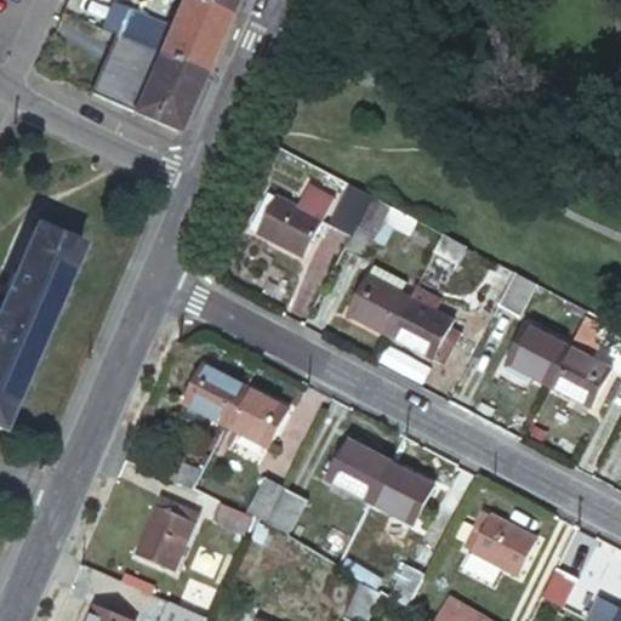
[(203,72),(229,13),(198,0),(182,0),(171,27),(127,10),(117,34),(203,72)]
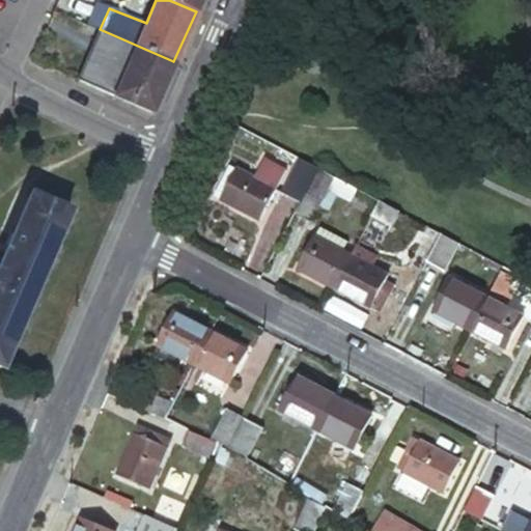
[(169,0),(196,11),(200,0),(169,0)]
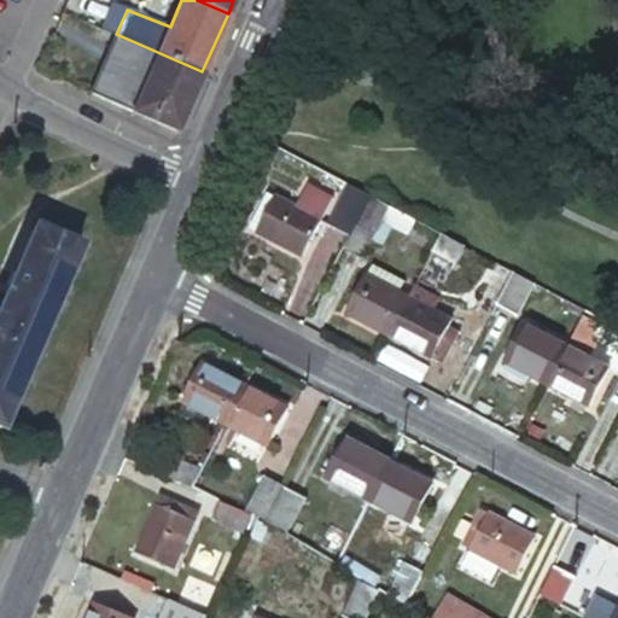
[(176,130),(202,71),(116,34),(91,94),(176,130)]
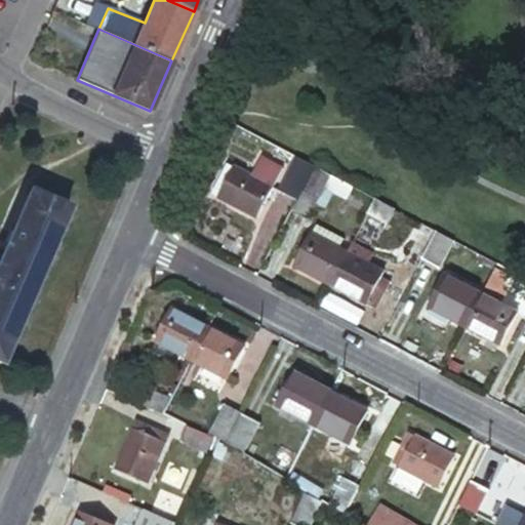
[(296,197),(314,163),(297,154),(289,170),(266,158),(257,174),(236,163),(220,194),(258,214),(274,186),(296,197)]
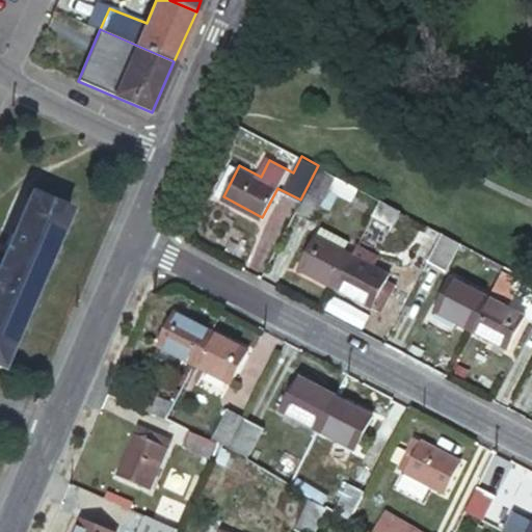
[(333,174),(318,165),(300,200),(295,211),(309,218),(321,192),(333,174)]
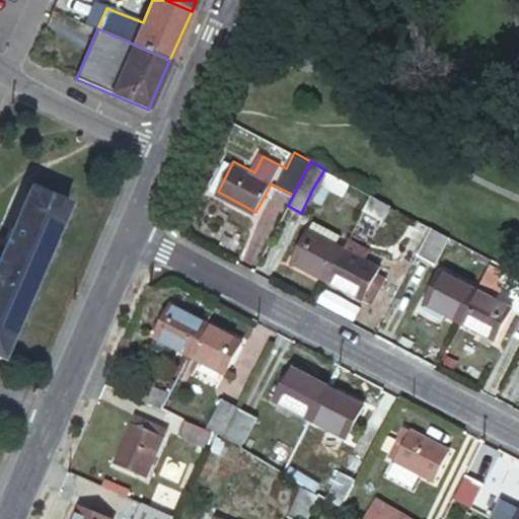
[(364,208),(371,194),(324,169),(313,188),(361,214),(364,208)]
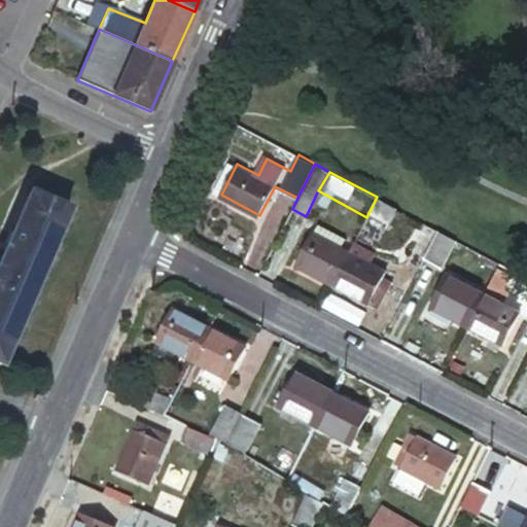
[(29,188),(0,255),(0,269),(35,285),(69,206),(29,188)]
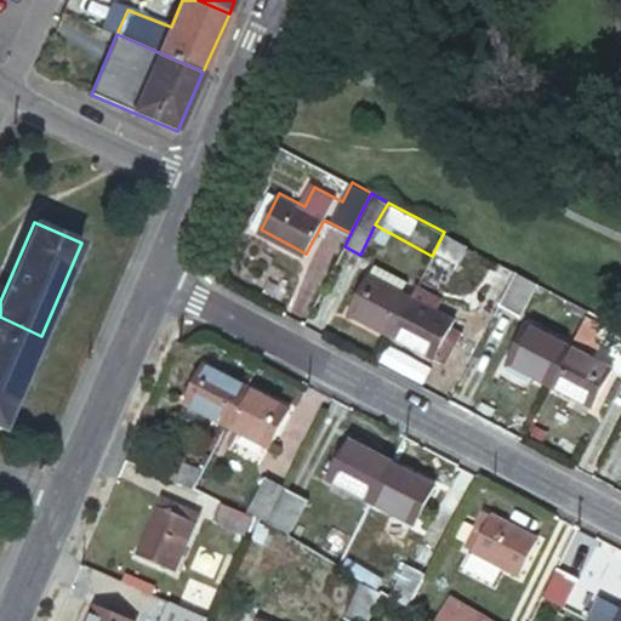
[(468,245),(444,232),(436,249),(459,261),(468,245)]
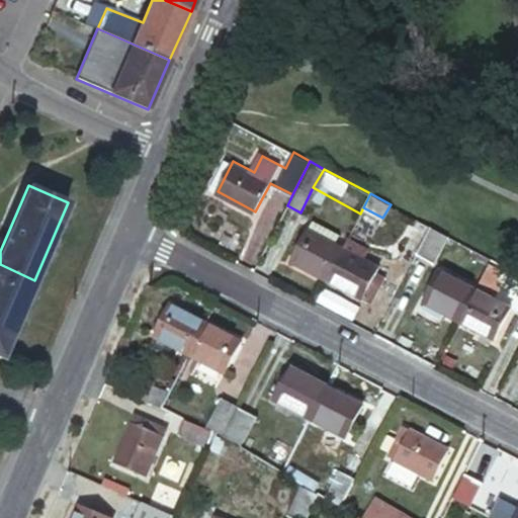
[(293,260),(327,277),(343,246),(337,244),(342,233),(317,219),(293,260)]
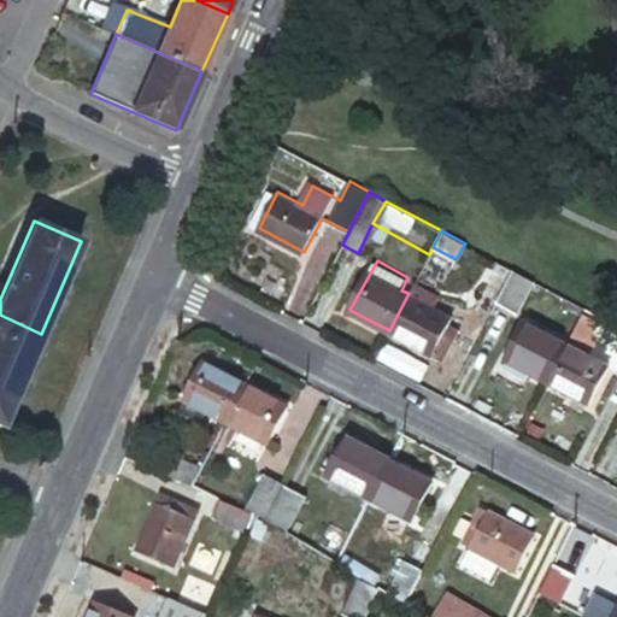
[(535,281),(515,269),(498,300),(519,311),(535,281)]
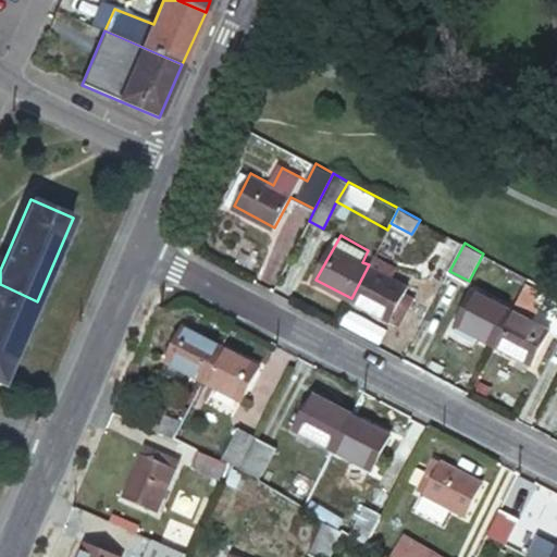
[(386,263),(381,272),(392,277),(396,268),(386,263)]
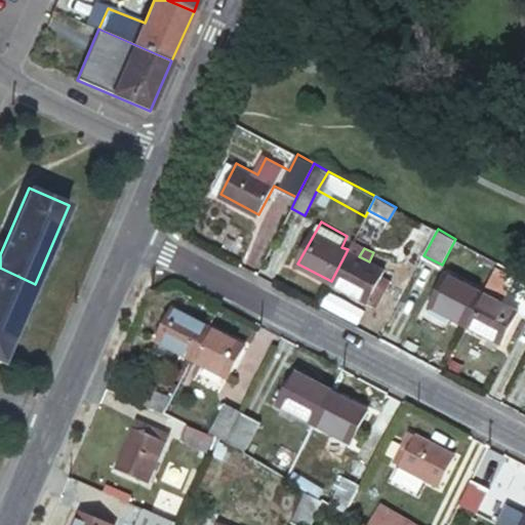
[(348,249),(331,281),(376,306),(393,274),(369,261),(359,256),(348,249)]
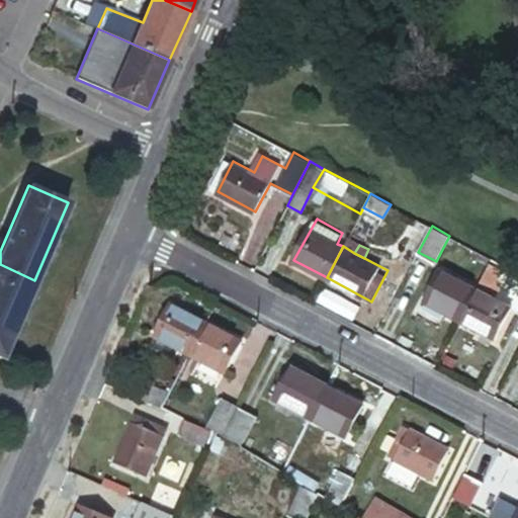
[(478,287),(460,320),(495,339),(513,307),(496,297),(501,288),(496,285),(504,268),(491,262),(478,287)]
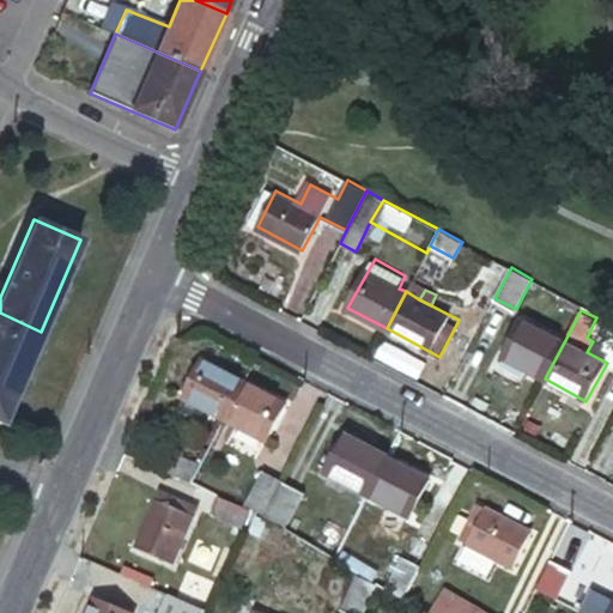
[(41,332),(0,313),(0,422),(0,423),(41,332)]
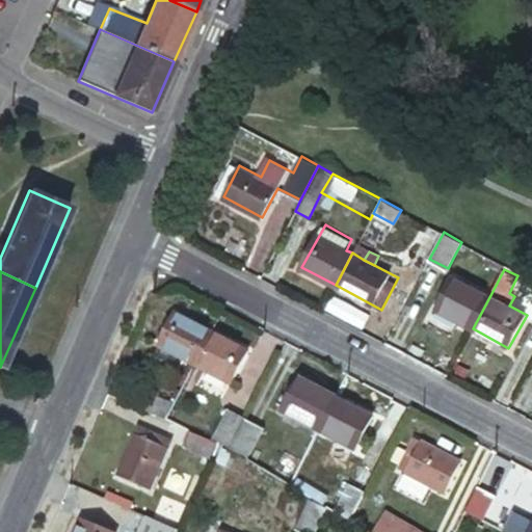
[(435,310),(473,328),(490,295),(454,276),(435,310)]
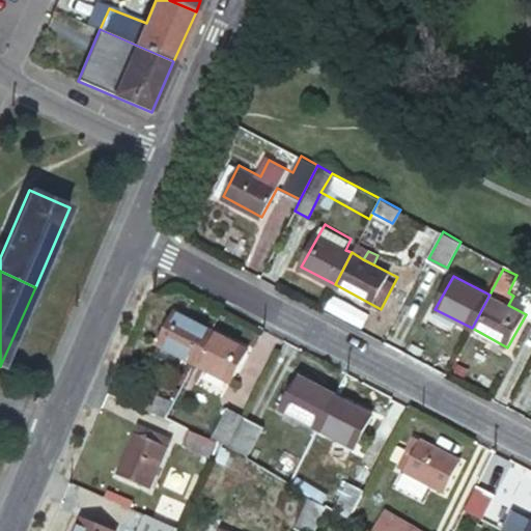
[(194,362),(212,329),(176,309),(159,342),(194,362)]
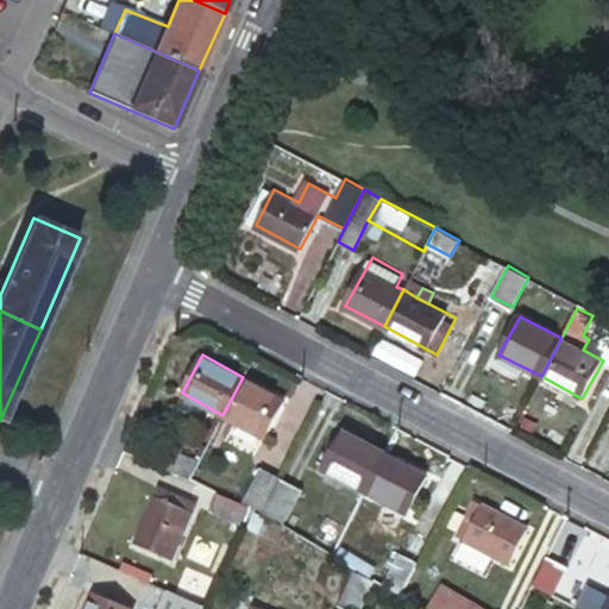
[(284,400),(243,377),(223,415),(264,438),(284,400)]
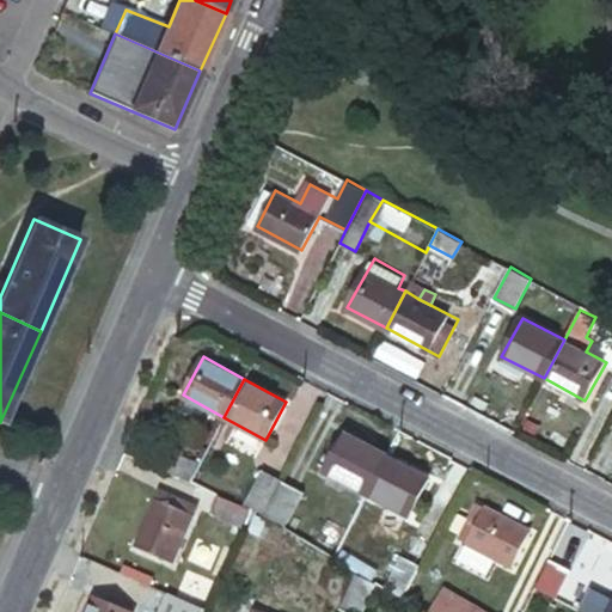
[(324,470),(366,493),(386,453),(346,432),(324,470)]
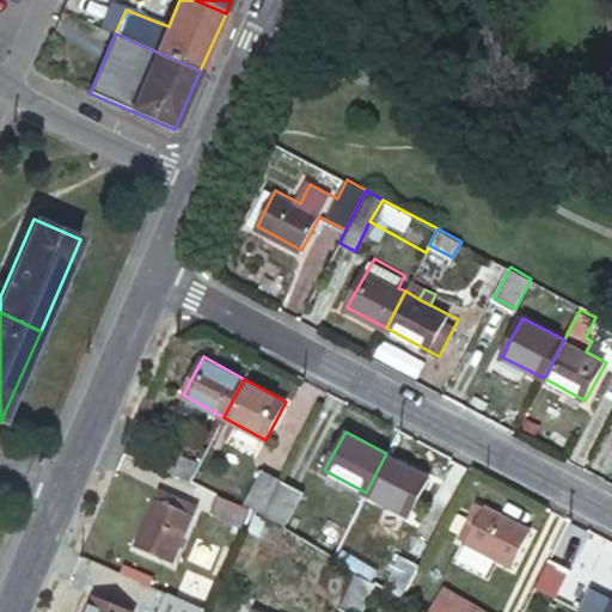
[(191,482),(199,465),(165,451),(158,467),(191,482)]
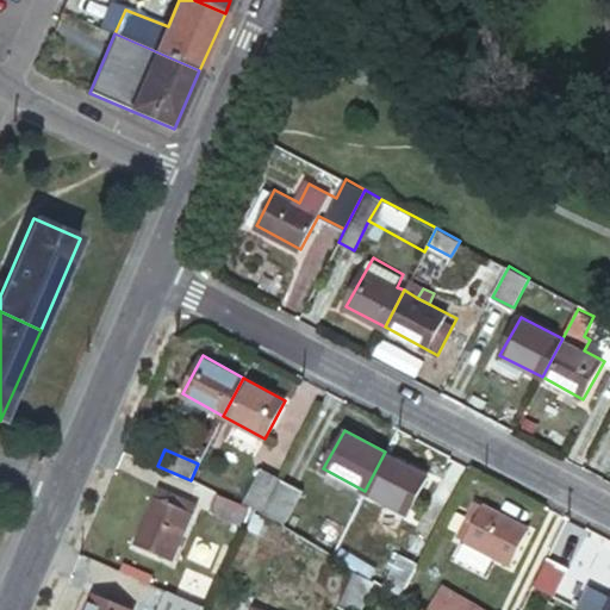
[(385,452),(365,491),(408,514),(428,475),(385,452)]
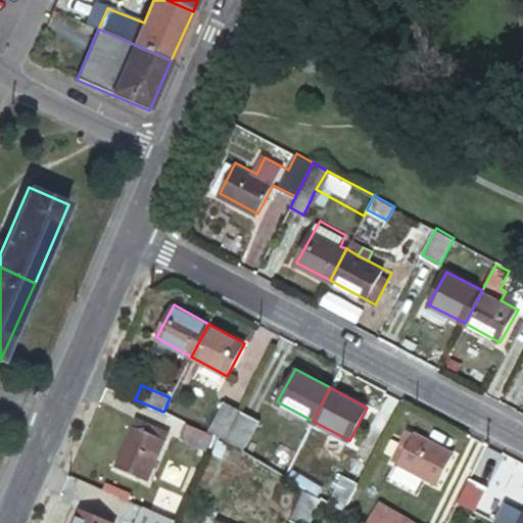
[(209,430),(225,439),(241,409),(227,401),(209,430)]
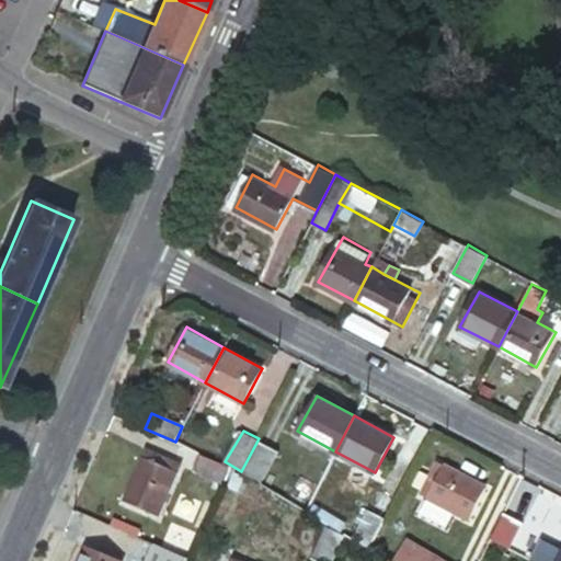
[(259,438),(241,471),(261,481),(278,449),(259,438)]
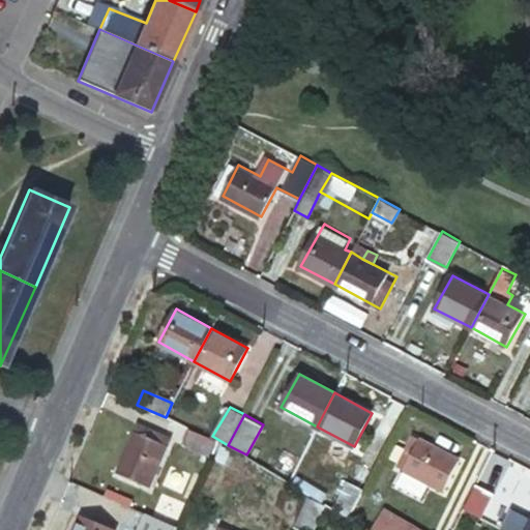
[(139,427),(137,432),(166,445),(169,439),(139,427)]
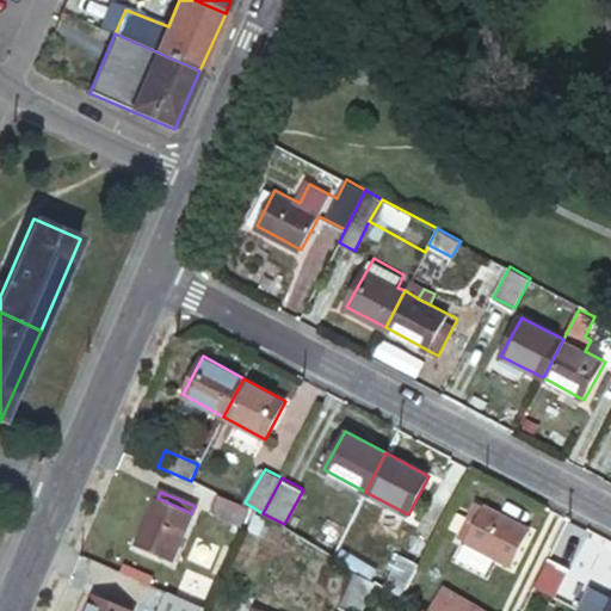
[(247,511),(217,493),(208,511),(240,528),(247,511)]
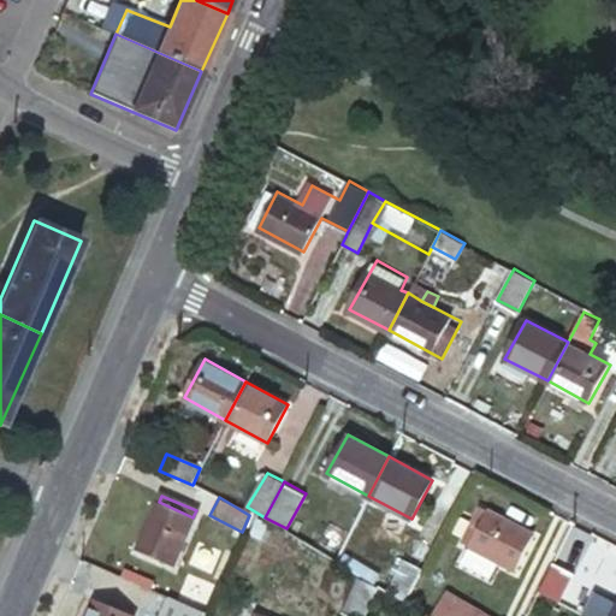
[(159,502),(136,551),(171,567),(193,517),(159,502)]
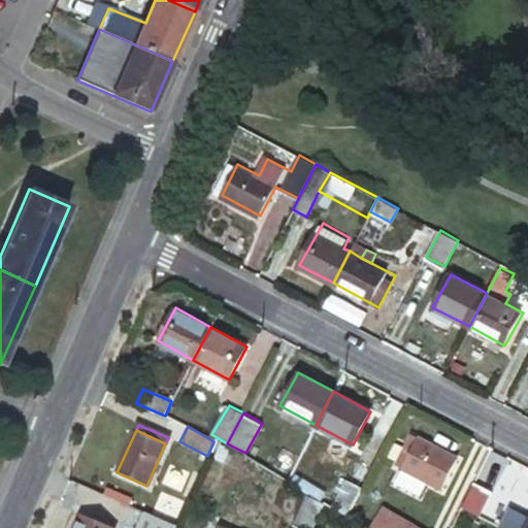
[(426,479),(441,487),(457,457),(411,433),(396,462),(402,466),(426,479)]
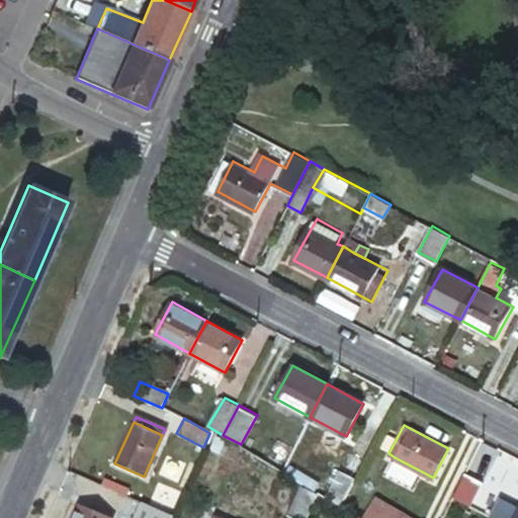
[(418,469),(395,457),(386,470),(411,483),(418,469)]
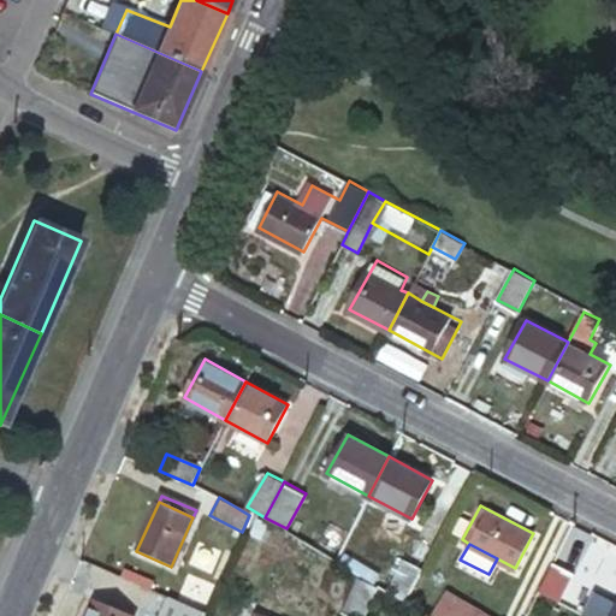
[(385,591),(404,602),(421,570),(402,560),(385,591)]
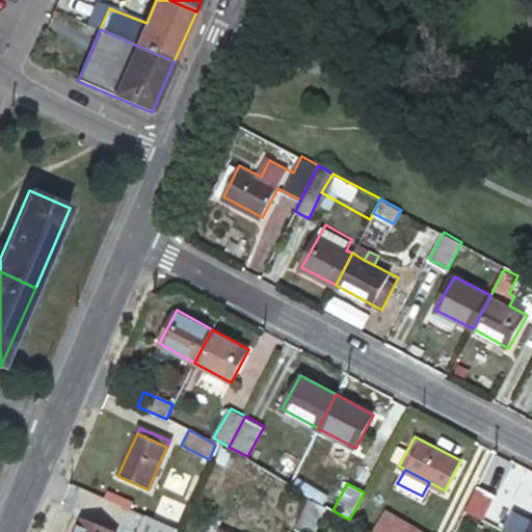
[(476,484),(462,509),(480,520),(494,494),(476,484)]
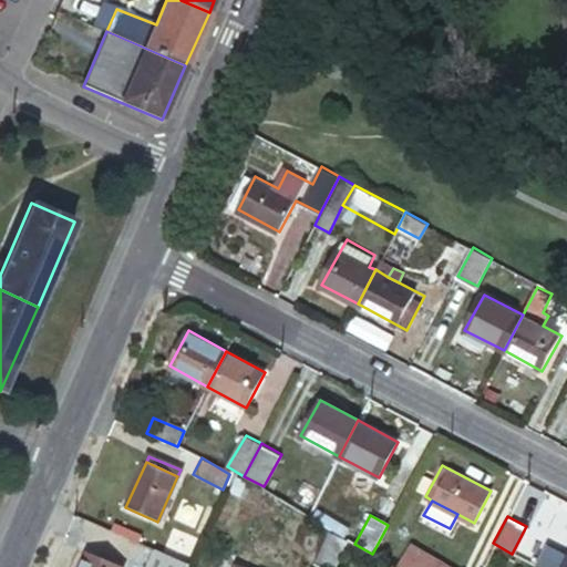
[(333,566),(346,539),(326,527),(311,559),(329,566),(333,566)]
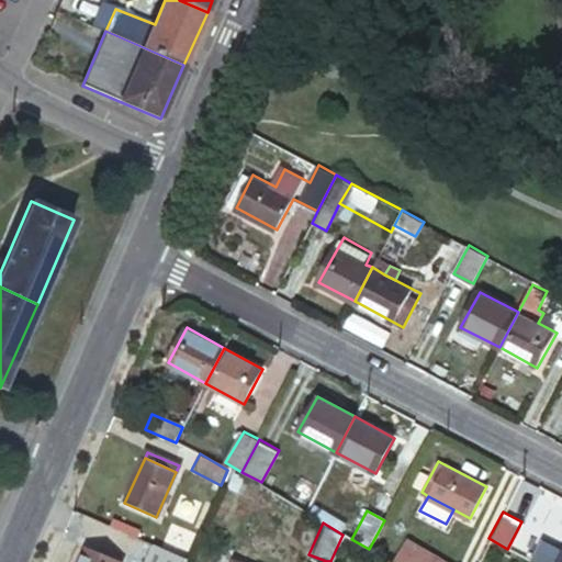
[(444,561),(405,540),(393,561),(444,561)]
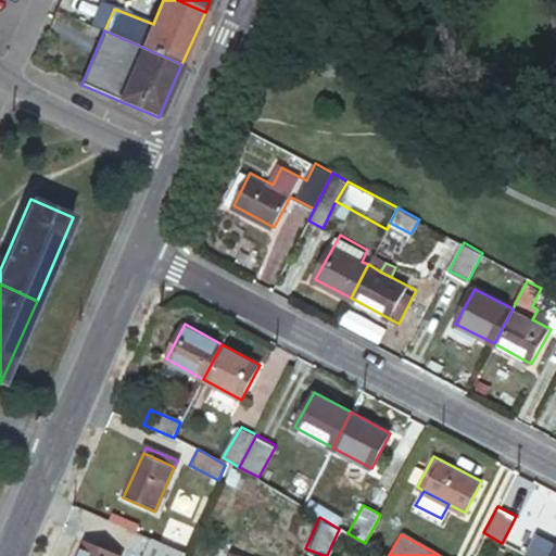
[(185,555),(186,555),(151,540),(143,555),(185,555)]
